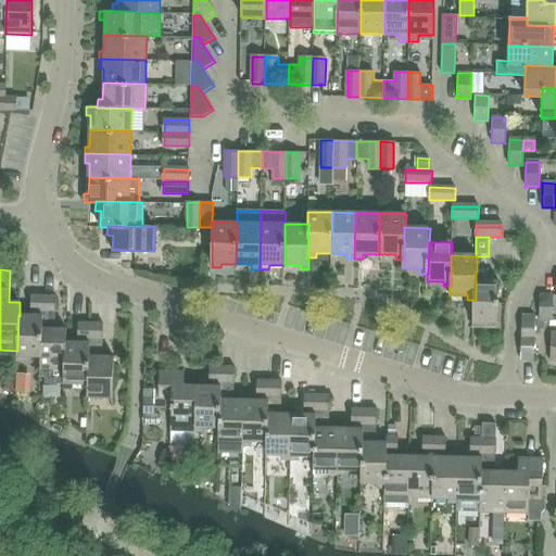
[(476,300),(475,300),(474,327),(498,327),(500,282),(489,282),(489,272),(477,272),(476,272),(476,300)]
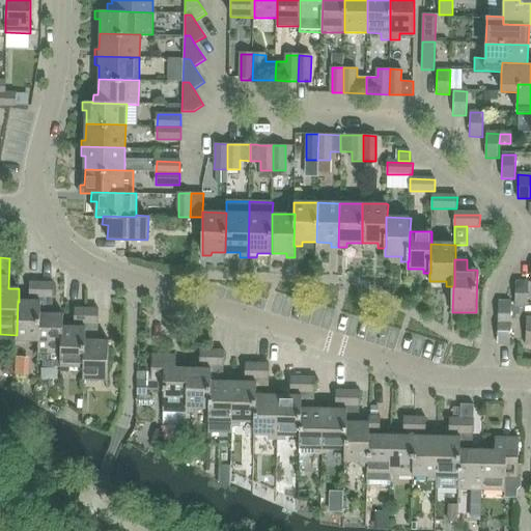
[(16,344),(25,344),(25,341),(38,341),(40,283),(29,282),(29,302),(19,302),(18,301),(17,335),(16,344)]
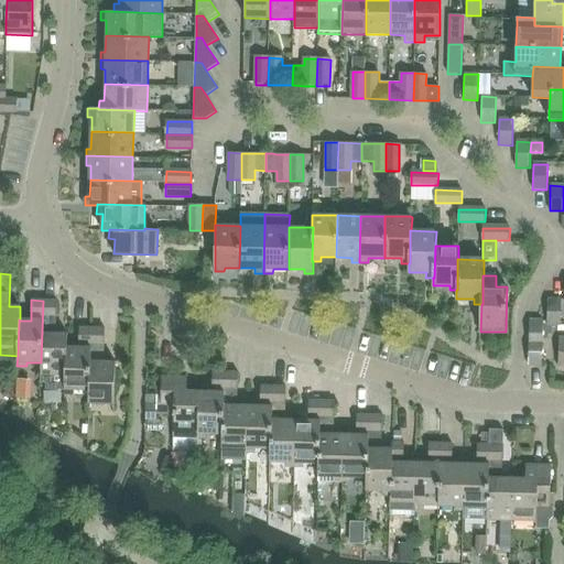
[(550,300),(549,322),(549,326),(562,326),(563,301),(550,300)]
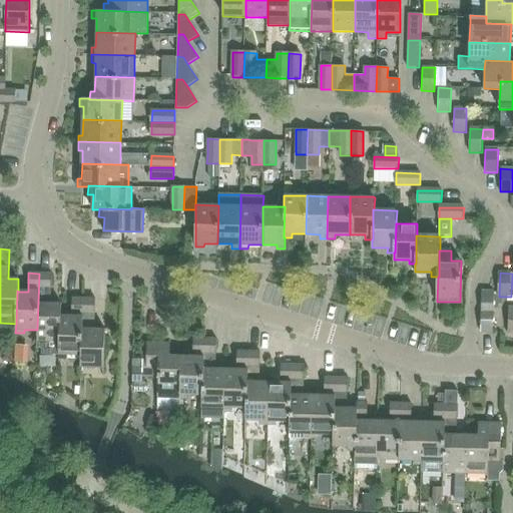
[(61,317),(61,304),(59,304),(51,304),(52,274),(39,274),(37,330),(36,342),(58,342),(59,343),(60,317),(61,317)]
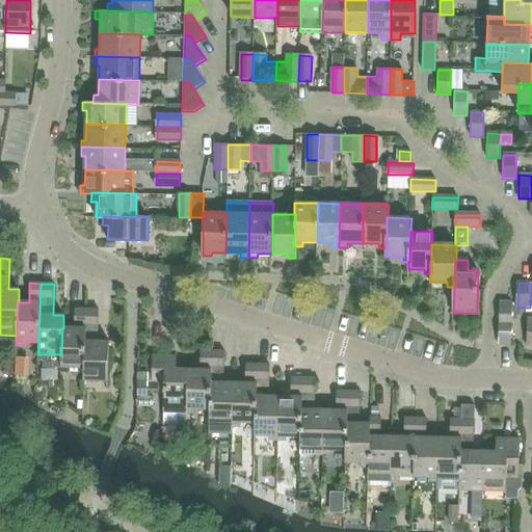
[(502,302),(500,345),(511,345),(513,303),(502,302)]
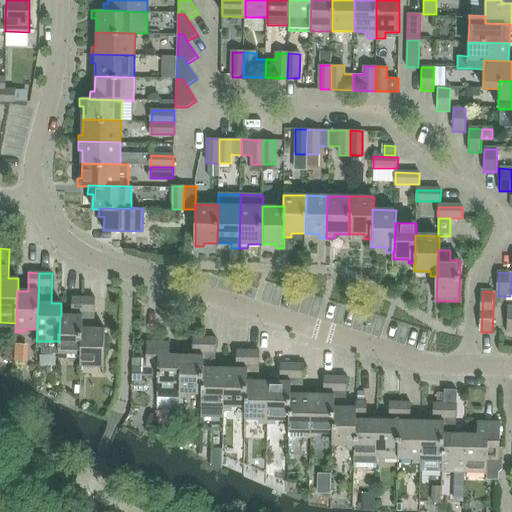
[(57,358),(67,358),(67,353),(80,354),(82,298),(71,297),(71,317),(61,316),(60,316),(59,342),(58,341),(57,353),(57,358)]
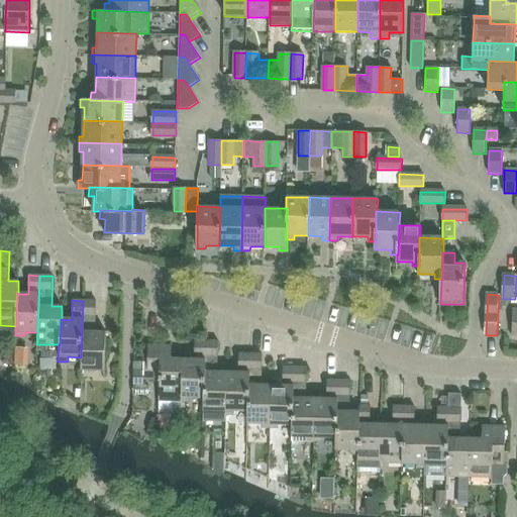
[(83,301),(81,357),(81,370),(104,371),(106,330),(95,330),(96,301),(83,301)]
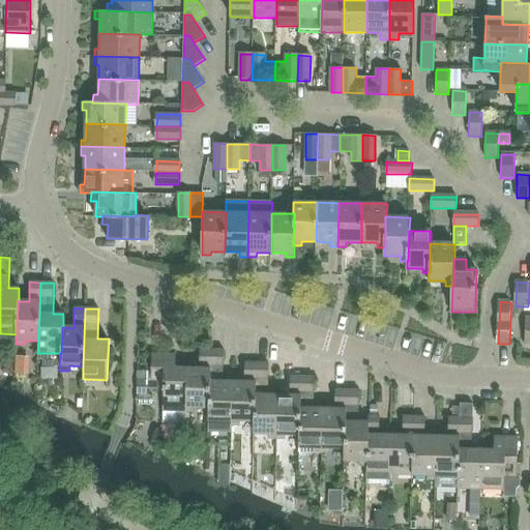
[(194,409),(209,409),(211,351),(200,350),(200,367),(187,366),(185,408),(185,412),(194,412),(194,409)]
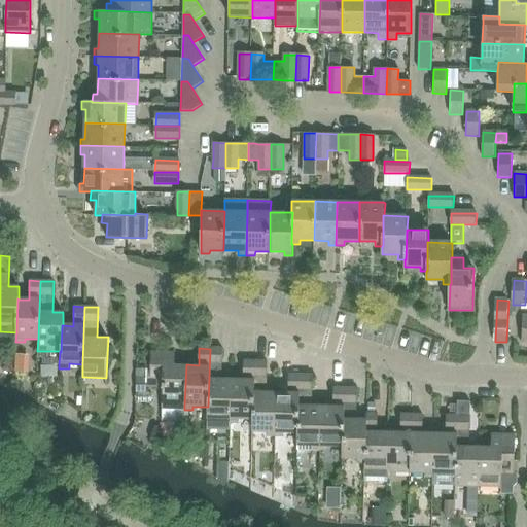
[(222,349),(210,349),(208,407),(208,418),(222,419),(222,424),(230,424),(232,378),(221,377),(222,349)]
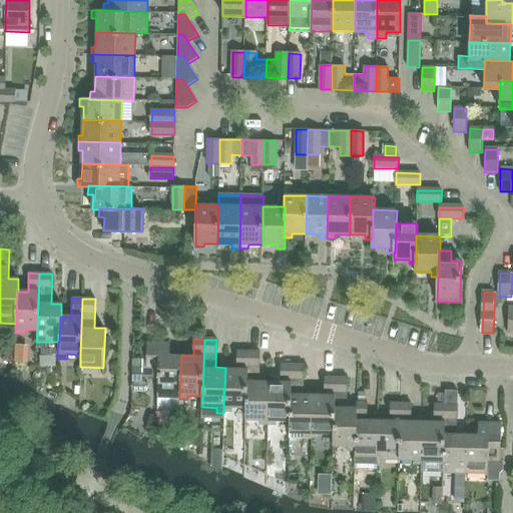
[(179,399),(179,395),(181,355),(170,355),(170,344),(147,343),(146,367),(146,377),(158,378),(158,394),(157,398),(179,399)]
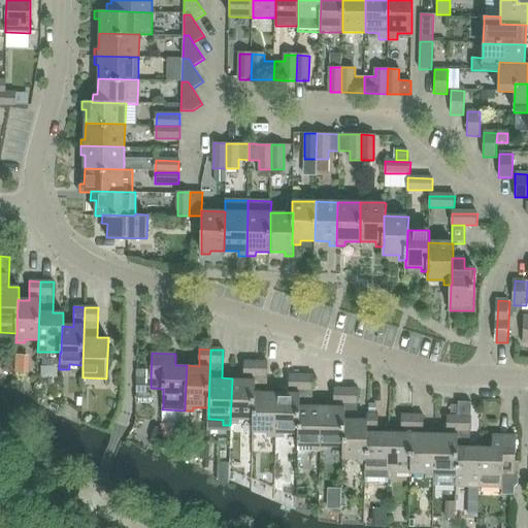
[(252,431),(253,431),(256,361),(243,361),(243,378),(232,378),(230,425),(237,425),(238,420),(253,421),(252,431)]
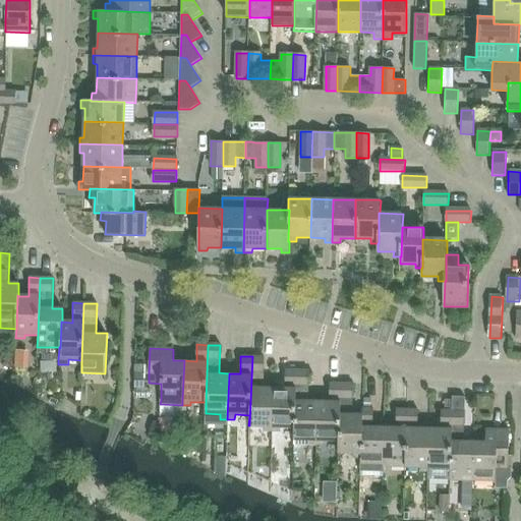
[(265,356),(252,356),(249,425),(265,426),(265,430),(272,430),(274,387),(264,387),(265,356)]
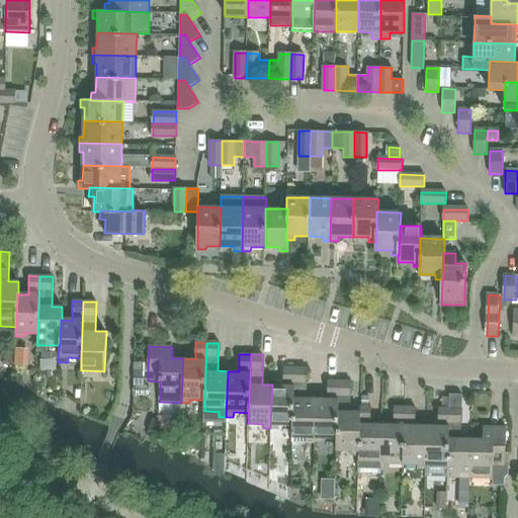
[(134,363),(134,386),(144,386),(144,363),(134,363)]
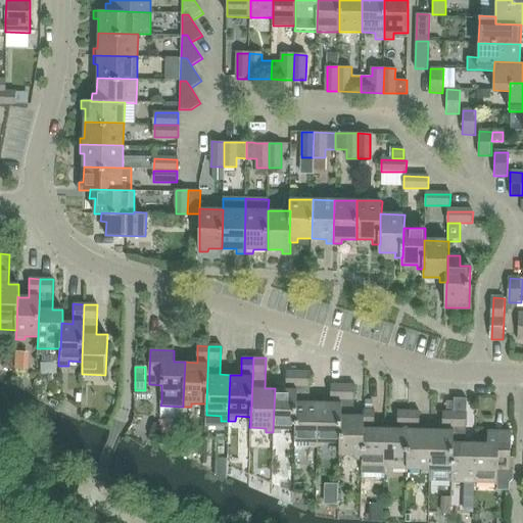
[(282,429),(295,429),(297,372),(286,371),(285,389),(275,388),(273,432),(282,432),(282,429)]
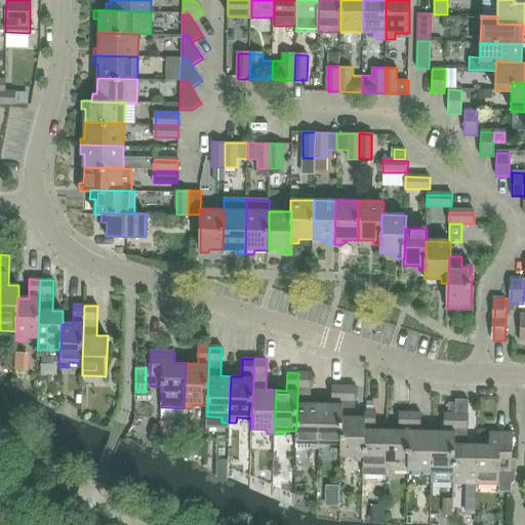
[(311,448),(319,448),(320,404),(310,404),(311,373),(298,373),(296,431),(296,442),(296,448),(311,448)]
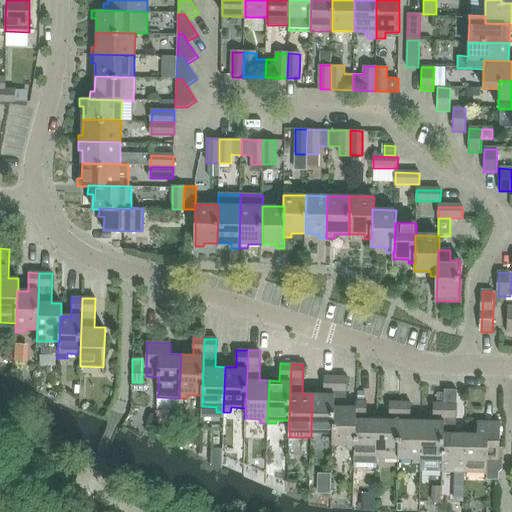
[(319,433),(333,434),(335,377),(324,377),(323,394),(312,394),(311,437),(319,438),(319,433)]
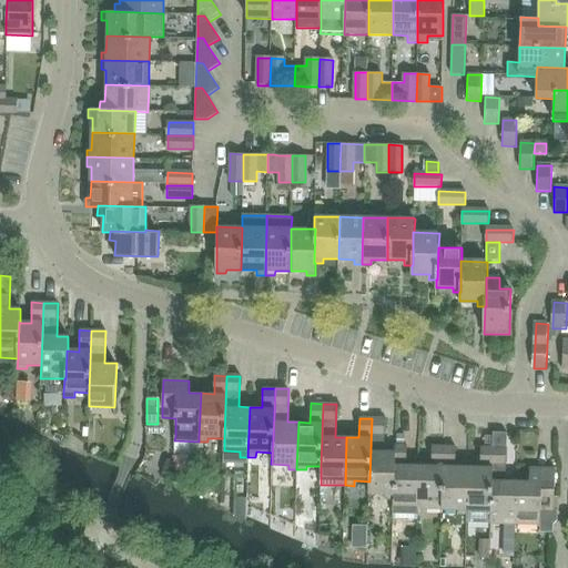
[(372,418),(369,482),(369,495),(386,495),(386,500),(394,500),(395,452),(385,452),(386,419),(372,418)]
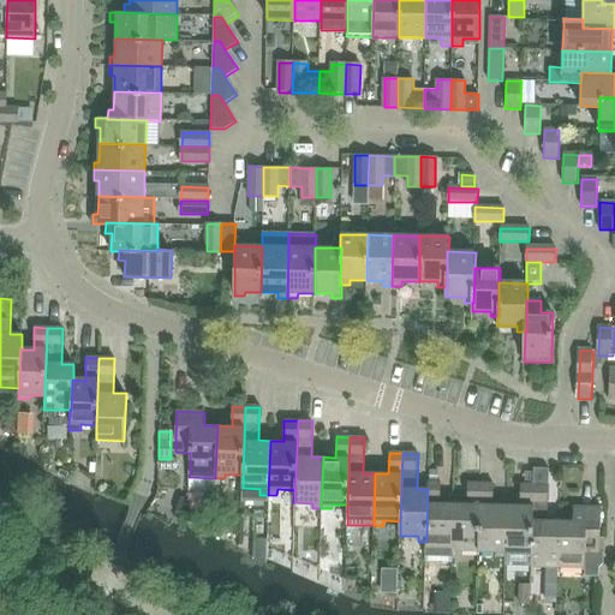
[(559,565),(560,520),(548,520),(550,469),(535,467),(533,467),(533,485),(535,485),(531,553),(531,563),(547,565),(559,565)]
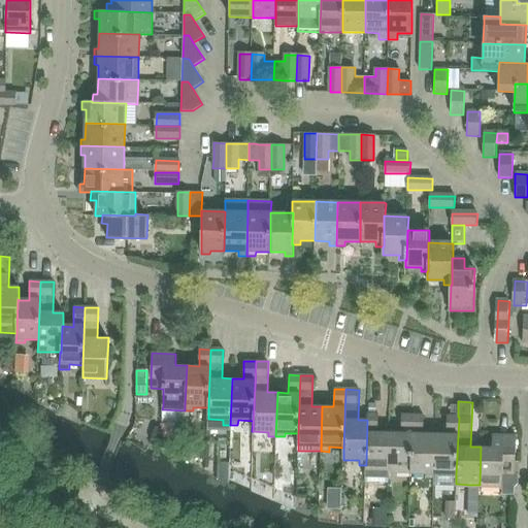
[(369,406),(368,415),(376,415),(377,406),(369,406)]
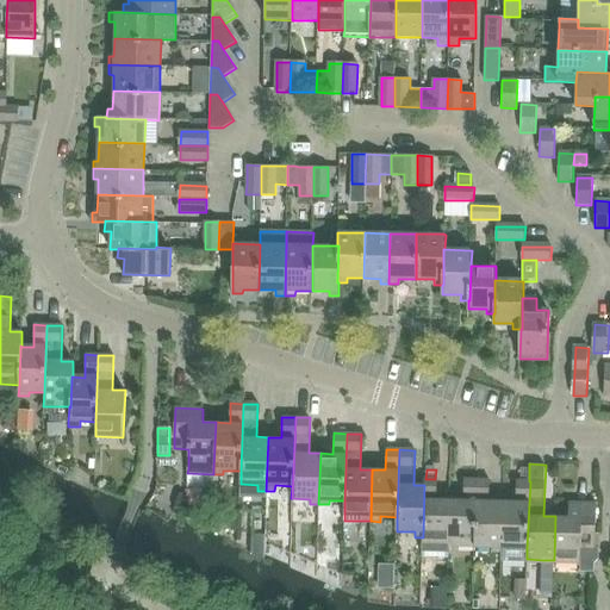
[(424,479),(424,485),(423,537),(422,545),(422,555),(448,556),(449,546),(450,499),(436,499),(437,479),(435,479),(425,479),(424,479)]
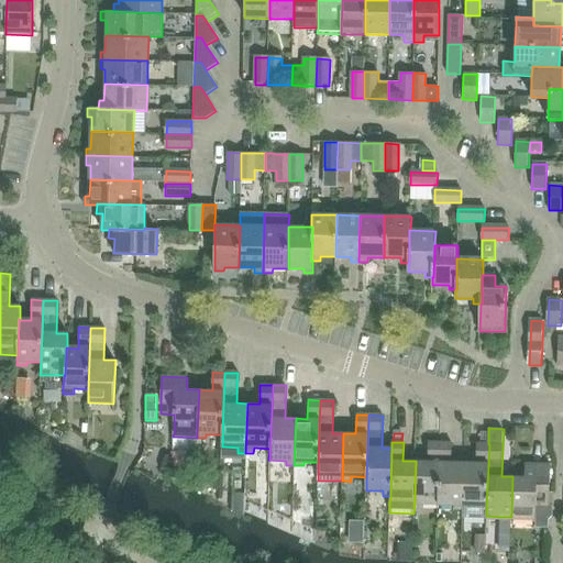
[(428,462),(416,461),(415,504),(439,505),(441,444),(428,443),(428,462)]
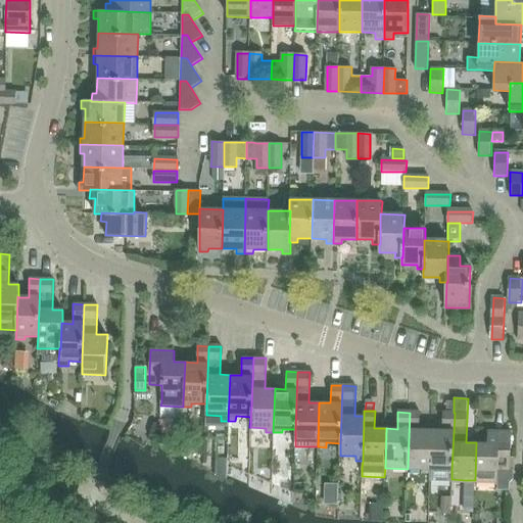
[(421,473),(430,473),(431,430),(420,429),(421,413),(410,413),(408,469),(421,469),(421,473)]
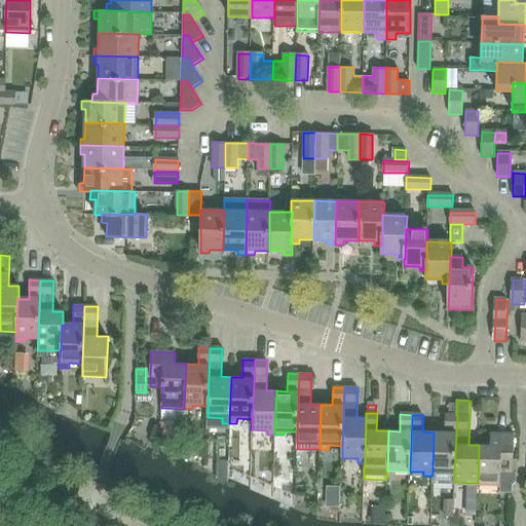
[(441,476),(441,472),(454,473),(457,415),(456,415),(445,415),(445,433),(434,433),(433,476),(441,476)]
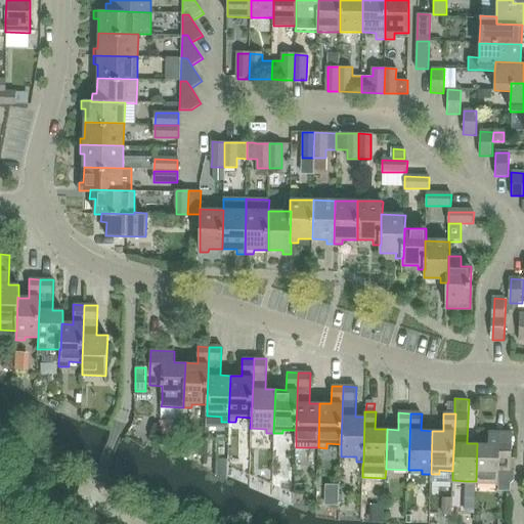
[(488,443),(477,443),(476,481),(498,482),(498,470),(512,471),(513,432),(488,431),(488,443)]
